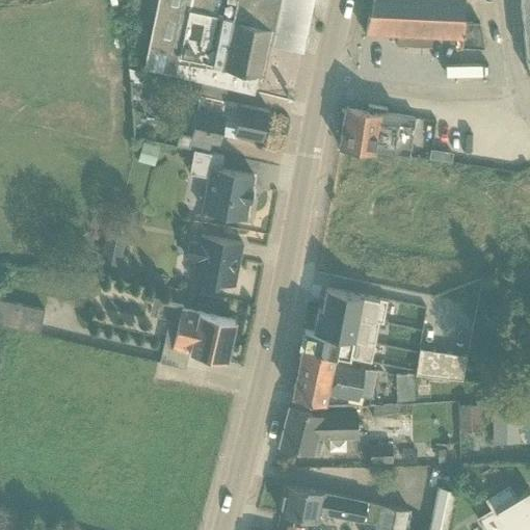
[(158,0),(144,70),(163,74),(166,75),(229,89),(255,96),(259,75),(261,75),(275,0),(158,0)]
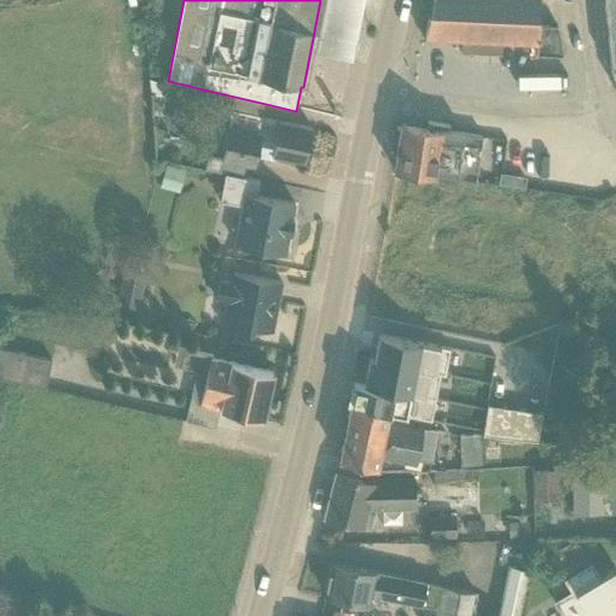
[(365,0),(325,0),(315,53),(353,60),(365,0)]
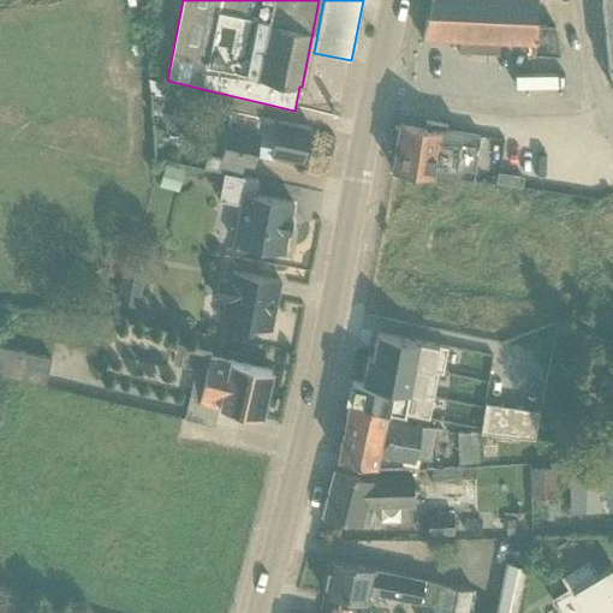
[(539,0),(430,0),(423,41),(460,43),(500,46),(535,47),(535,57),(560,59),(555,29),(537,28),(539,0)]
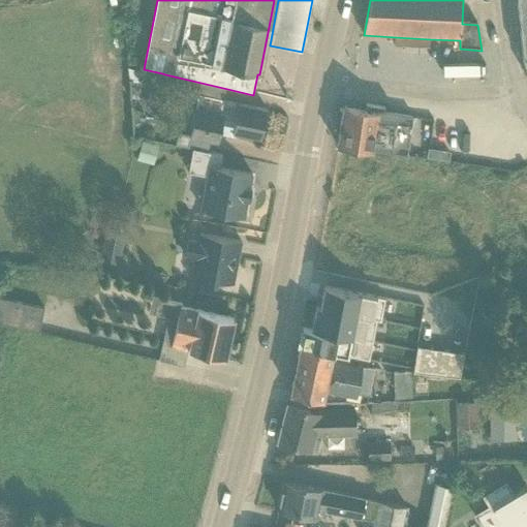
[(526,0),(517,0),(524,65),(526,65),(526,0)]
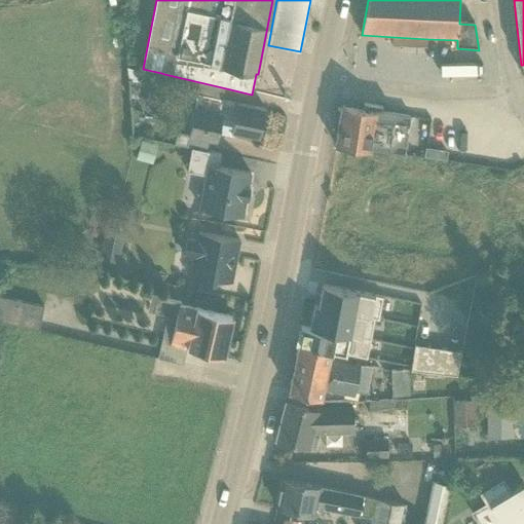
[(427,39),(394,37),(393,47),(427,49),(427,39)]
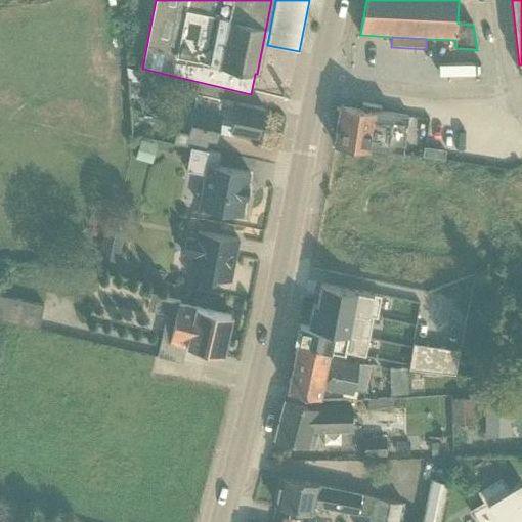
[(157,88),(161,73),(142,69),(140,73),(128,69),(130,82),(157,88)]
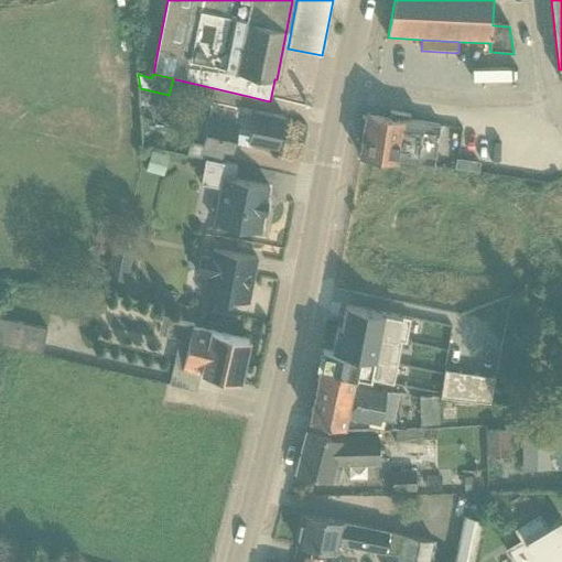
[(233,154),(235,147),(251,150),(252,143),(279,149),(284,119),(254,112),(252,120),(237,117),(242,95),(176,79),(174,89),(212,98),(203,147),(191,144),(188,158),(206,162),(222,165),(225,152),(233,154)]
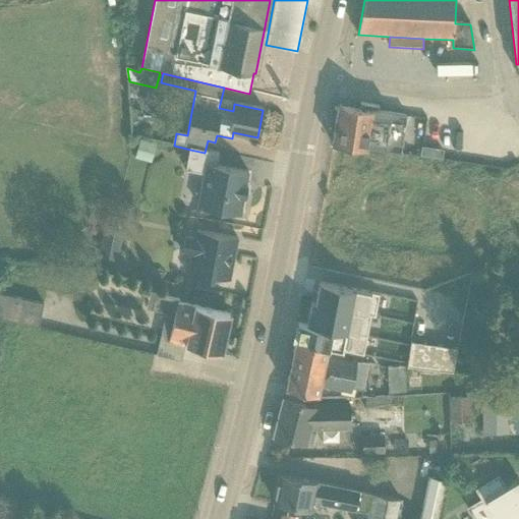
[(339,107),(333,145),(395,155),(402,156),(408,118),(380,113),(380,108),(361,105),(361,106),(362,106),(361,110),(339,107)]
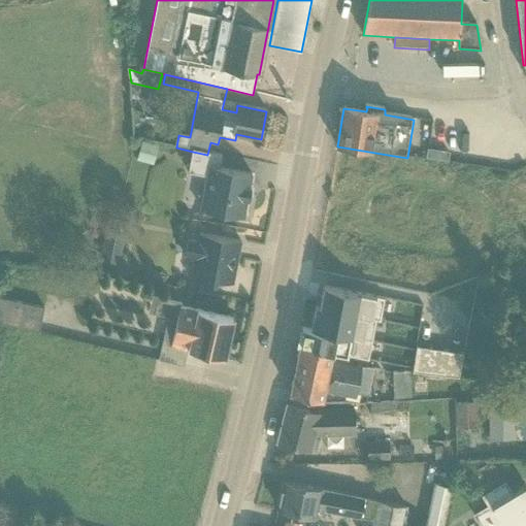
[(157,146),(140,142),(136,161),(152,165),(157,146)]
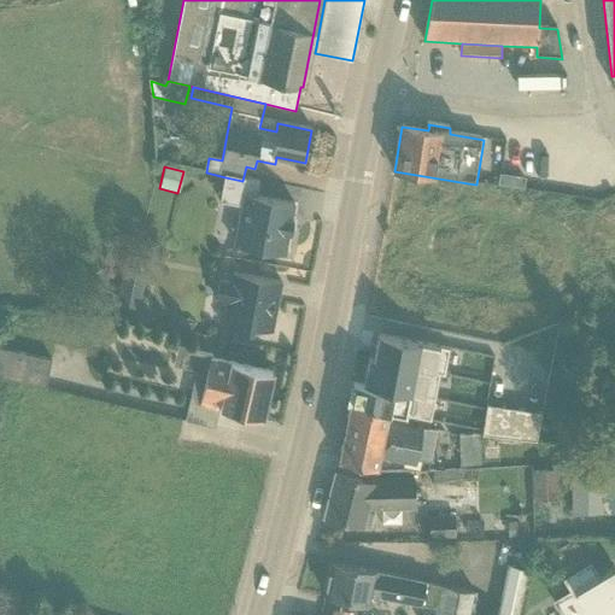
[(242,209),(235,246),(286,256),(290,235),(291,236),(294,222),(292,221),(296,206),(257,199),(261,185),(242,181),(226,177),(221,205),(242,209)]
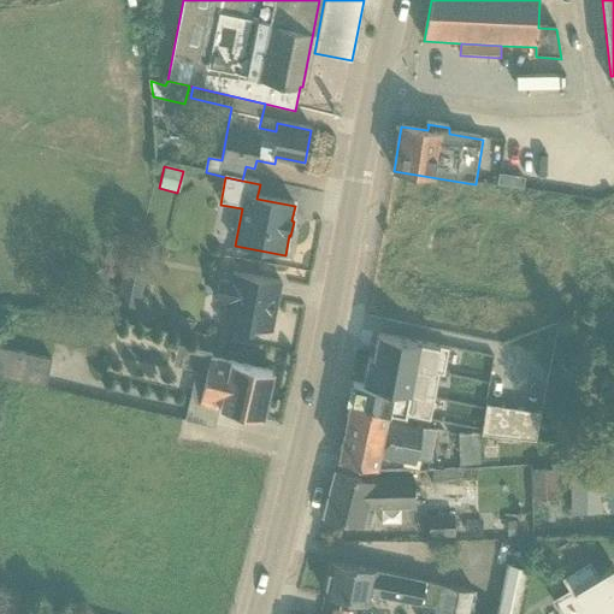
[(500,188),(524,189),(525,181),(501,177),(500,188)]
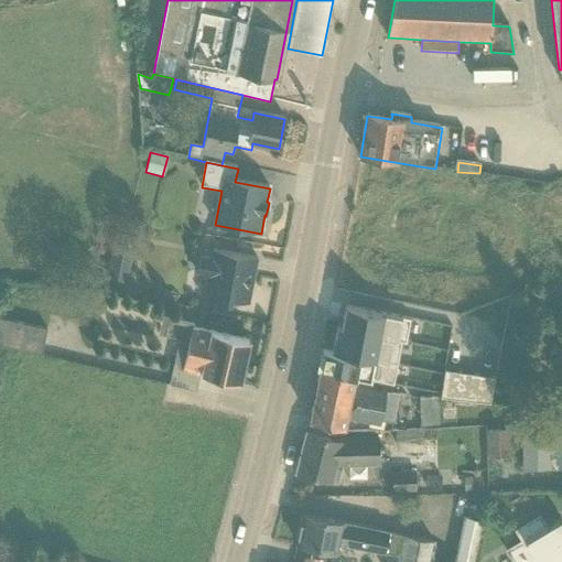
[(115,246),(108,281),(128,284),(134,249),(115,246)]
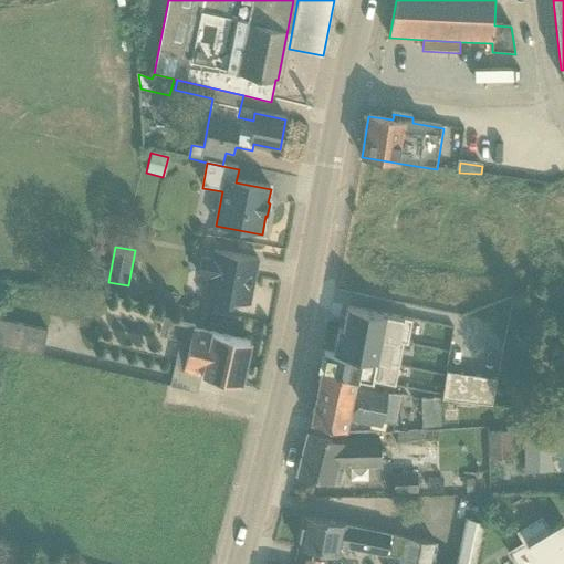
[(209,279),(205,301),(231,306),(231,302),(250,305),(259,261),(213,252),(212,261),(201,259),(198,277),(209,279)]
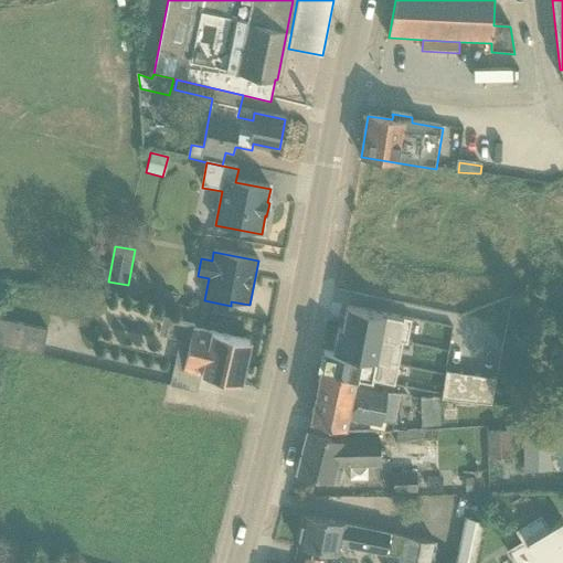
[(341,328),(405,341),(410,320),(346,307),(341,328)]
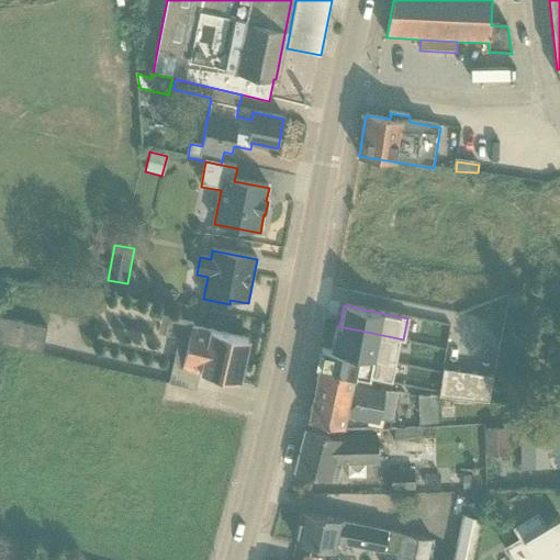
[(0,318),(0,346),(42,356),(47,331),(0,318)]
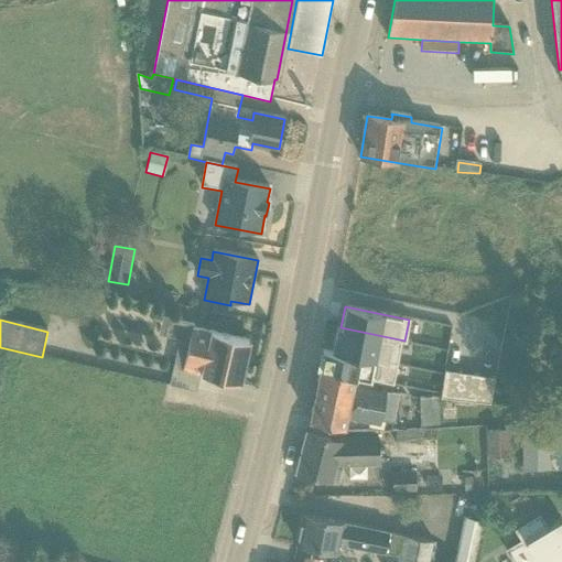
[(180,342),(170,386),(197,392),(201,376),(224,380),(224,384),(237,386),(237,384),(240,384),(250,342),(194,330),(195,324),(176,321),(172,339),(180,342)]
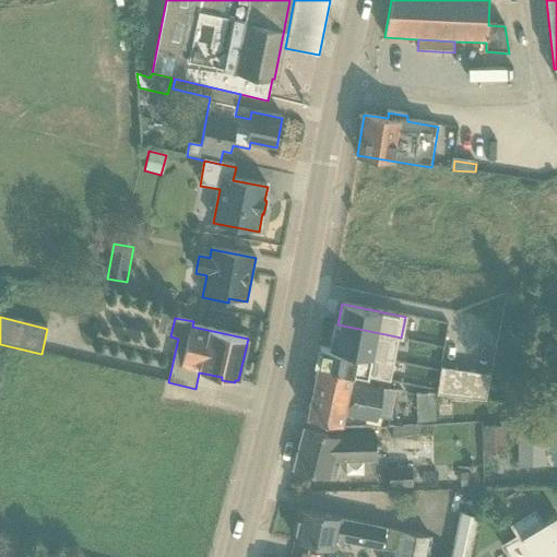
[(333,346),(394,358),(396,359),(401,338),(338,324),(333,346)]
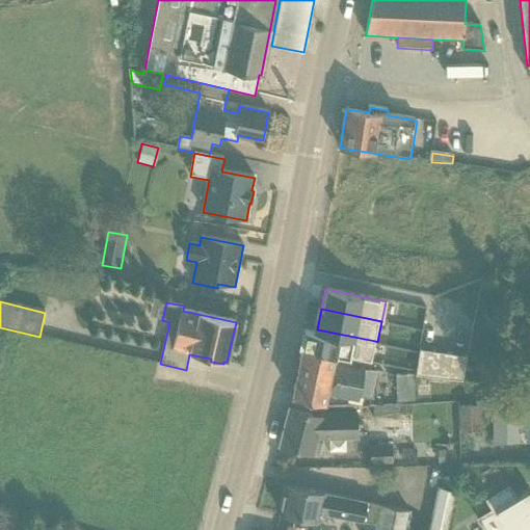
[(302,349),(337,356),(349,359),(353,342),(306,332),(302,349)]
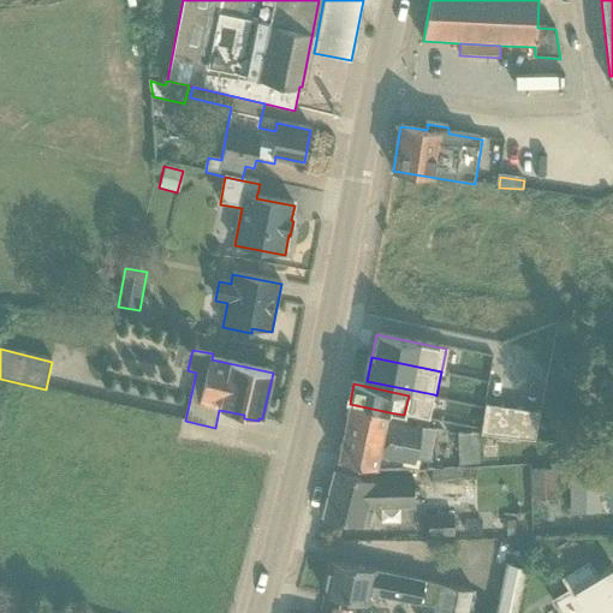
[(420,442),(436,446),(439,433),(423,429),(423,428),(387,421),(390,412),(350,404),(344,432),(420,447),(420,442)]
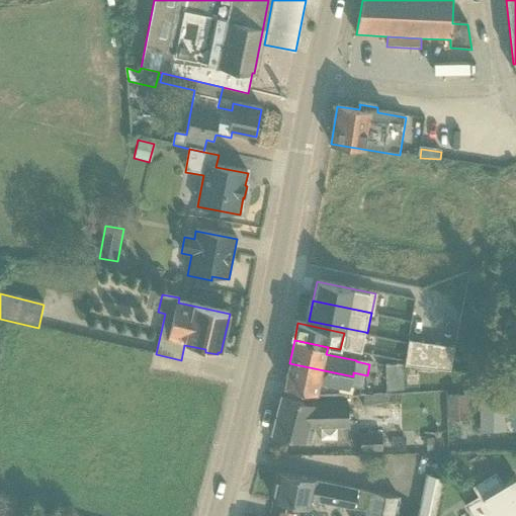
[(289,363),(285,387),(318,394),(320,387),(340,391),(339,394),(352,398),(354,389),(364,391),(367,375),(353,372),(353,376),(289,363)]
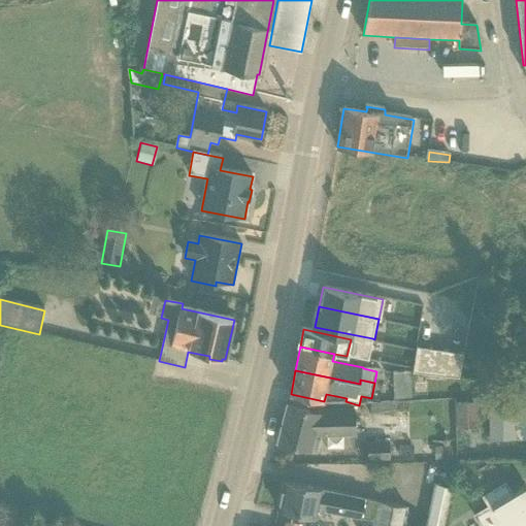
[(408,374),(394,375),(394,399),(409,399),(408,374)]
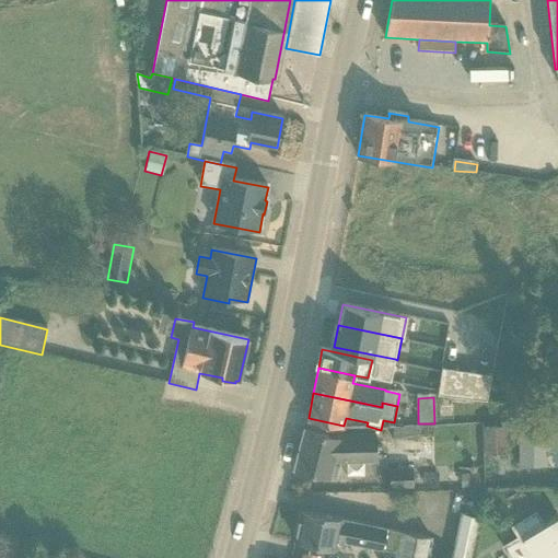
[(421,439),(436,439),(434,429),(394,429),(394,444),(421,444),(421,439)]
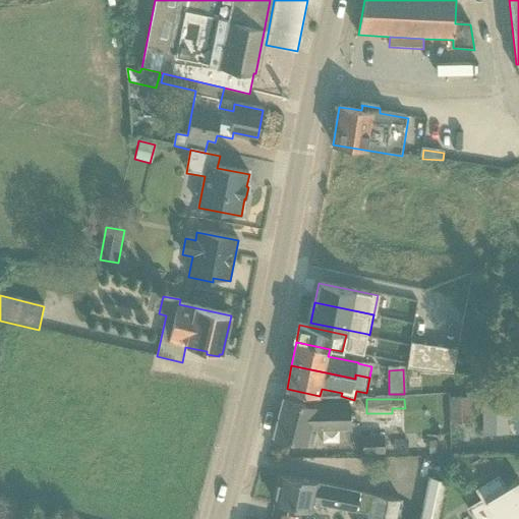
[(472,399),(451,399),(451,424),(473,423),(472,399)]
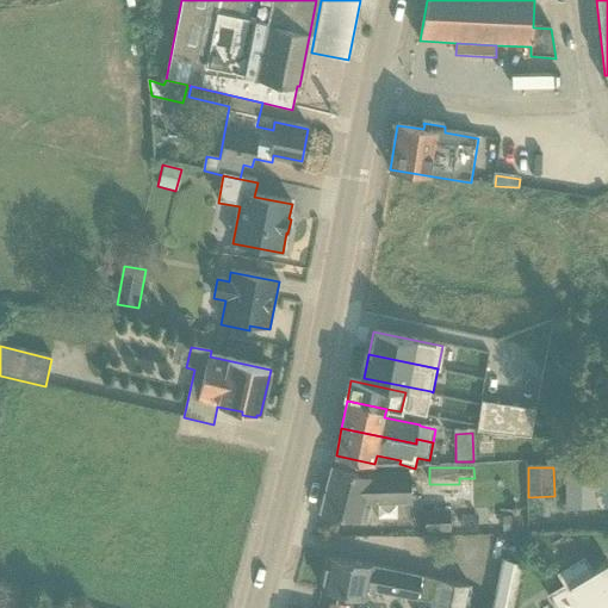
[(368,479),(333,470),(332,472),(333,472),(323,510),(322,510),(322,512),(361,522),(366,508),(413,507),(411,475),(371,476),(368,479)]
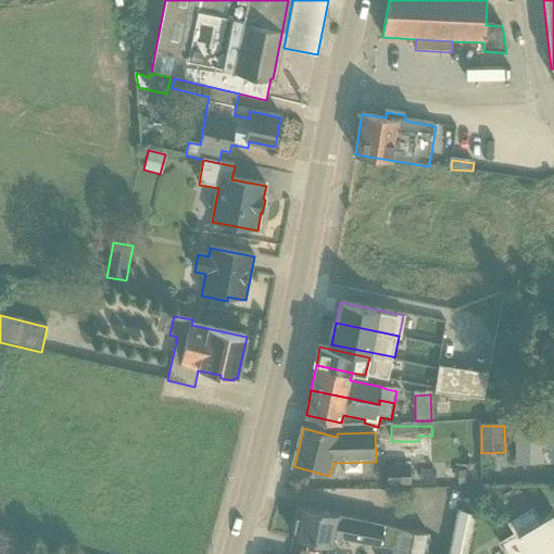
[(553,428),(516,429),(516,465),(553,465),(553,428)]
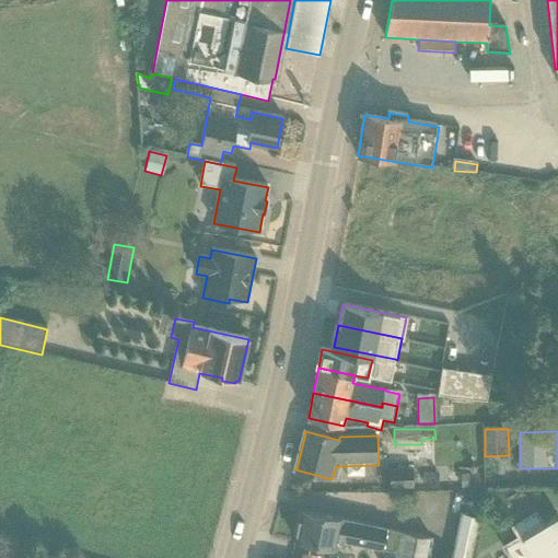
[(390,472),(390,490),(415,490),(414,471),(390,472)]
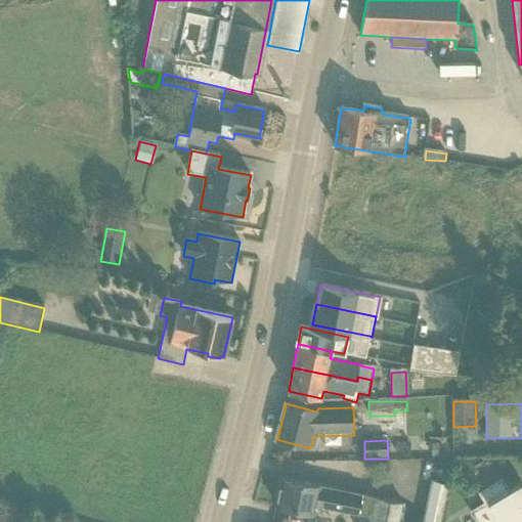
[(432,457),(449,457),(448,444),(432,444),(432,457)]
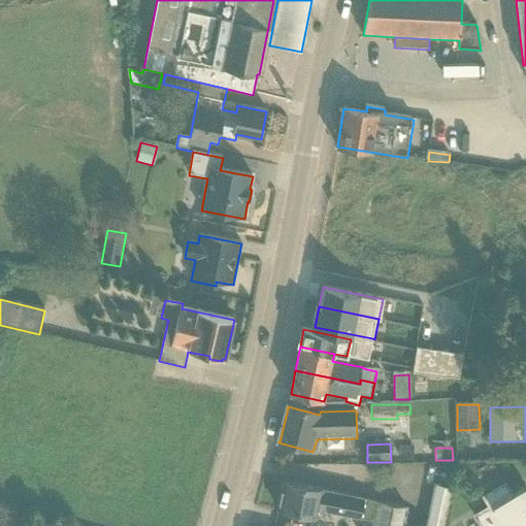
[(373,523),(373,525),(402,525),(406,507),(284,483),(278,510),(318,518),(319,513),(361,521),(362,520),(373,523)]
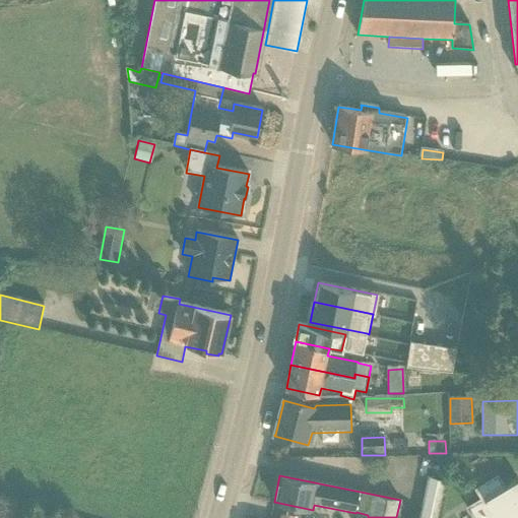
[(517,480),(506,488),(499,476),(474,491),(480,500),(466,508),(472,517),(517,517),(517,480)]
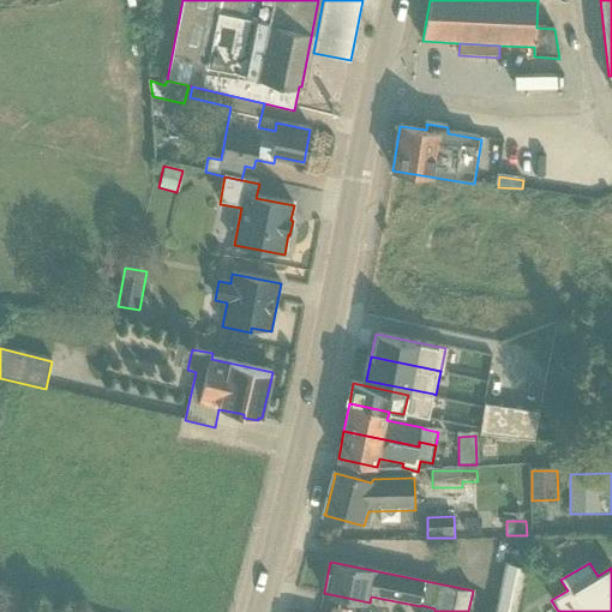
[(508,565),(497,611),(517,611),(527,569),(508,565)]
